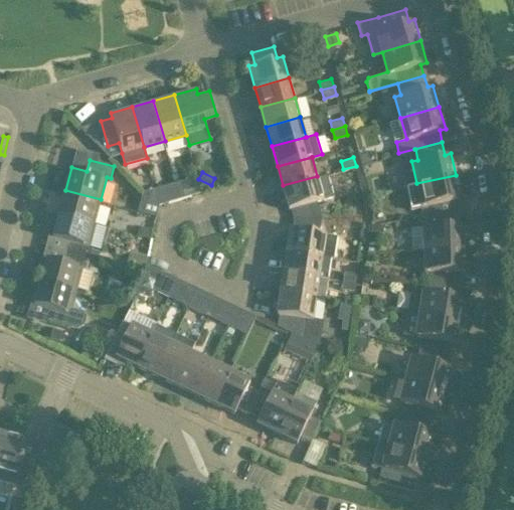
[(318,200),(323,198),(324,198),(333,196),(327,174),(317,177),(317,176),(283,185),(289,207),(295,206),(298,217),(322,215),(318,200)]
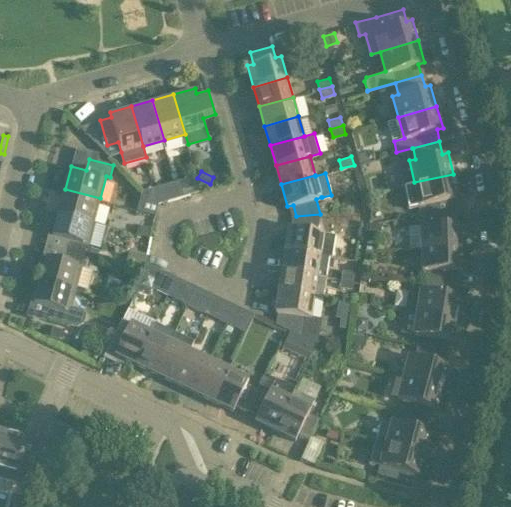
[(453,174),(414,182),(403,185),(408,206),(419,204),(421,214),(426,214),(453,210),(452,197),(458,196),(453,174)]
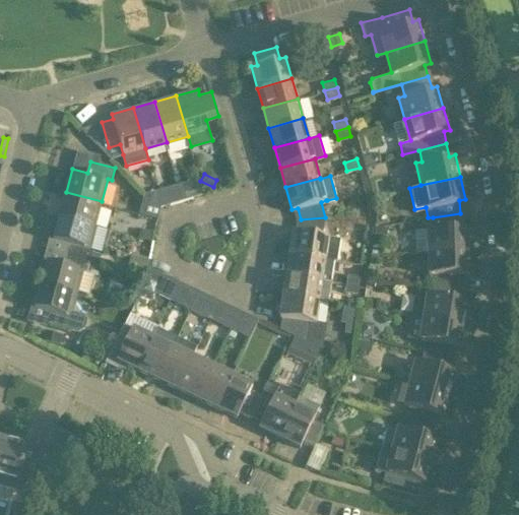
[(180,190),(182,199),(194,195),(191,187),(180,190)]
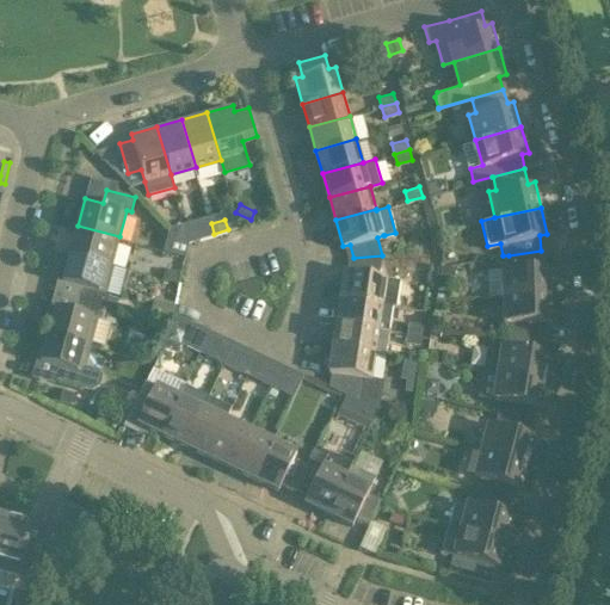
[(211,223),(197,227),(201,238),(214,234),(211,223)]
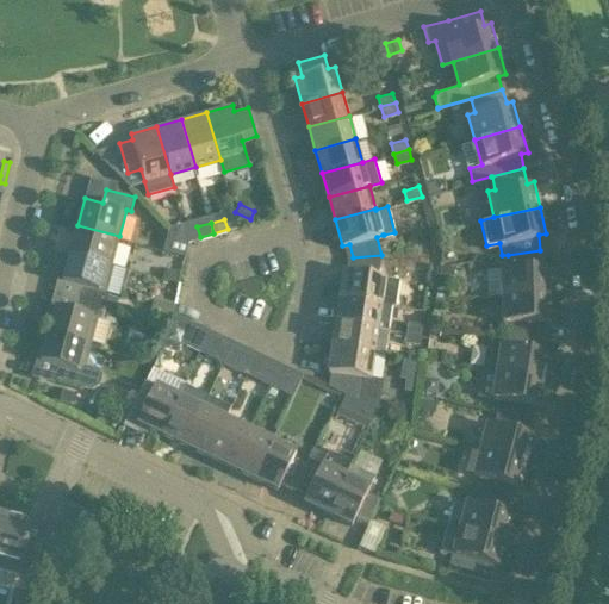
[(186,256),(188,243),(169,224),(163,249),(186,256)]
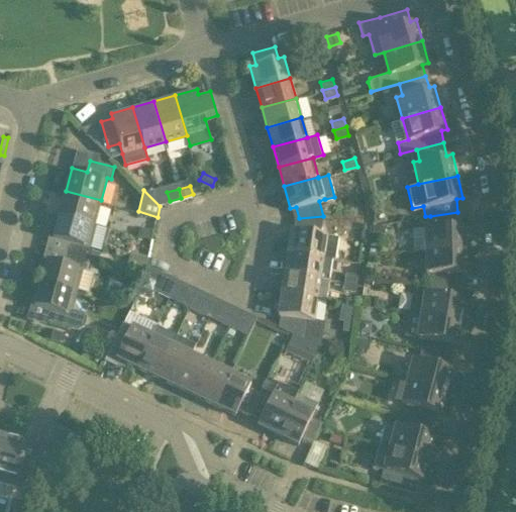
[(60,213),(95,222),(101,200),(66,191),(60,213)]
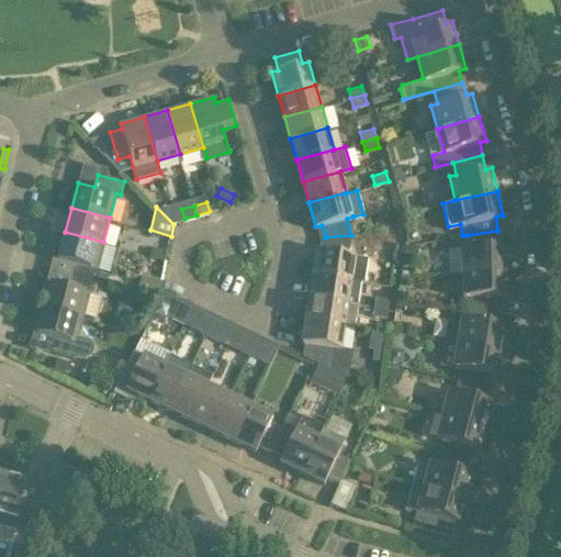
[(462,270),(506,269),(506,245),(500,245),(497,231),(468,235),(469,246),(462,246),(462,270)]
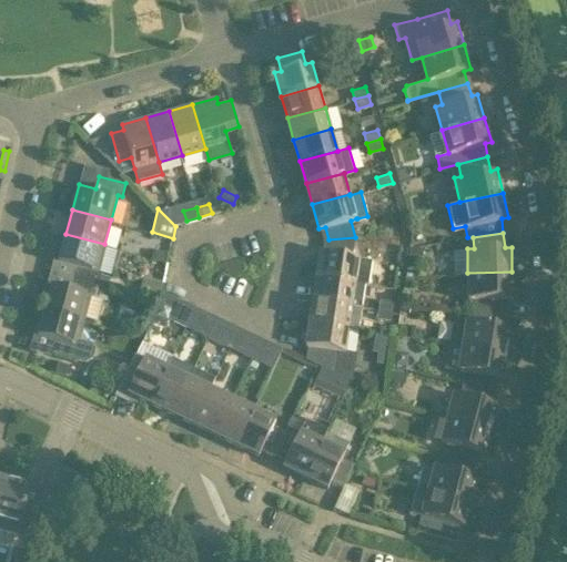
[(104,244),(66,234),(59,259),(76,264),(72,275),(99,283),(102,271),(98,268),(104,244)]
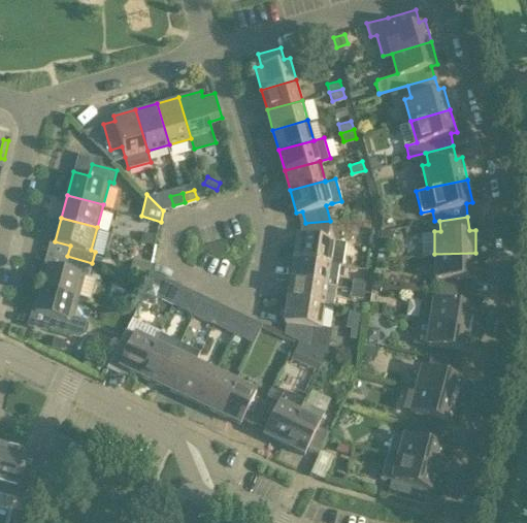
[(330,221),(305,223),(303,234),(298,233),(294,256),(342,263),(346,241),(333,239),(333,238),(327,237),(330,221)]
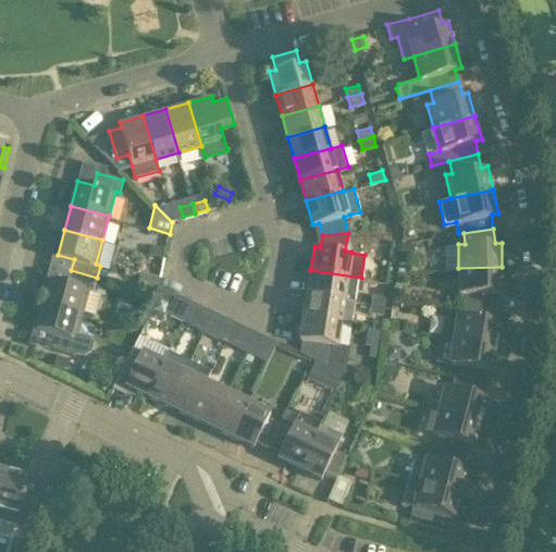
[(411,243),(403,242),(400,254),(409,256),(411,243)]
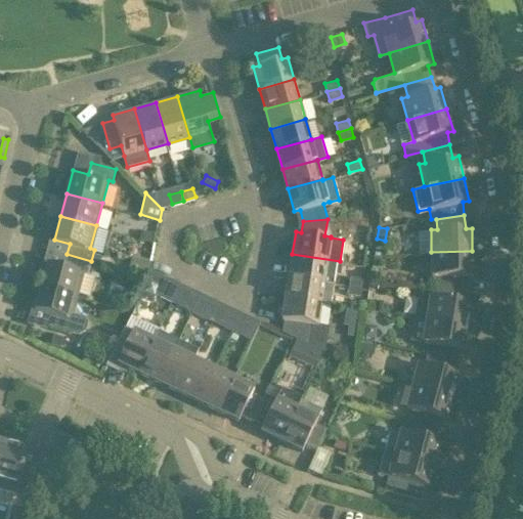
[(156,231),(143,228),(140,238),(154,241),(156,231)]
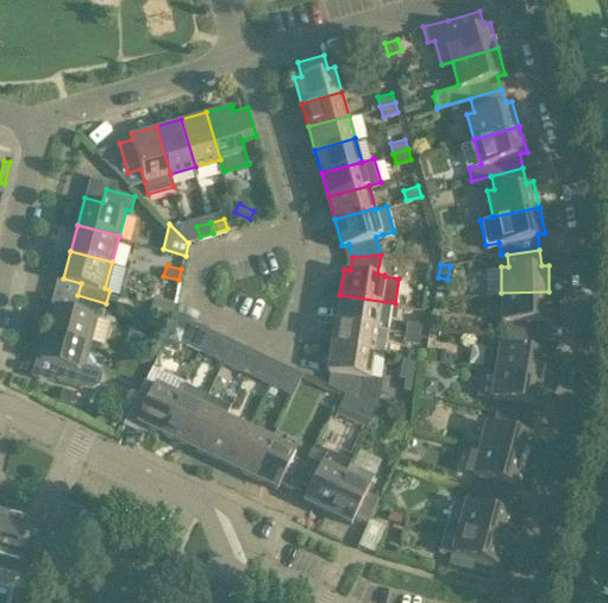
[(502,320),(509,319),(508,332),(541,334),(543,319),(550,319),(549,291),(501,293),(502,320)]
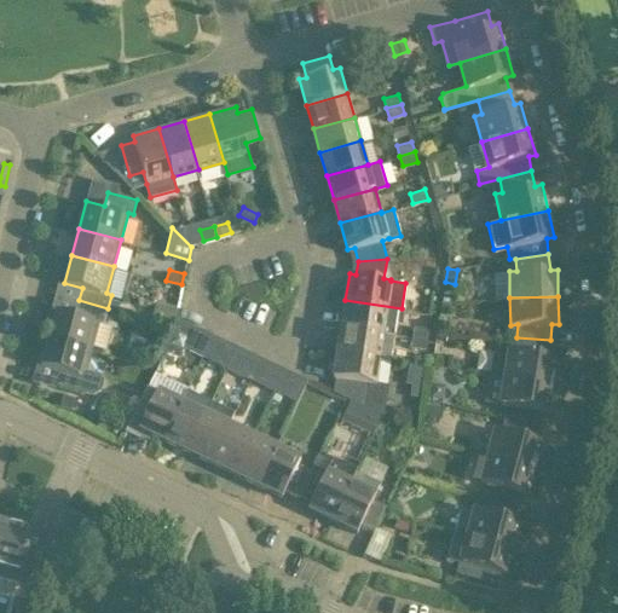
[(50,336),(92,347),(99,321),(104,322),(108,308),(79,300),(75,313),(57,308),(50,336)]
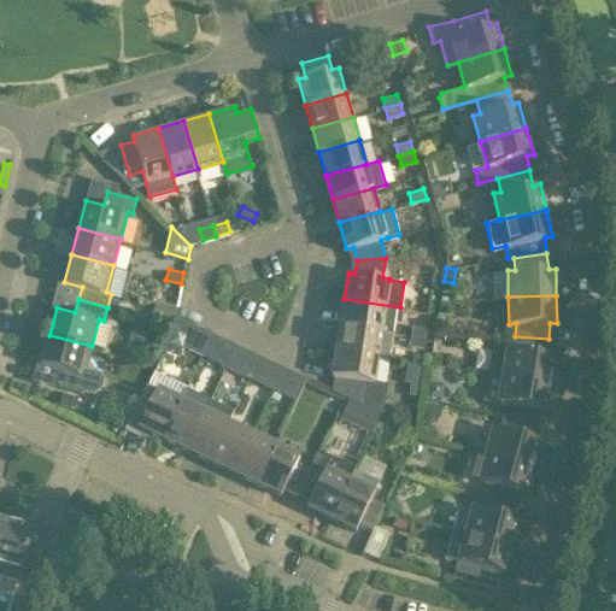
[(340,323),(393,332),(397,307),(400,309),(400,307),(344,299),(340,323)]
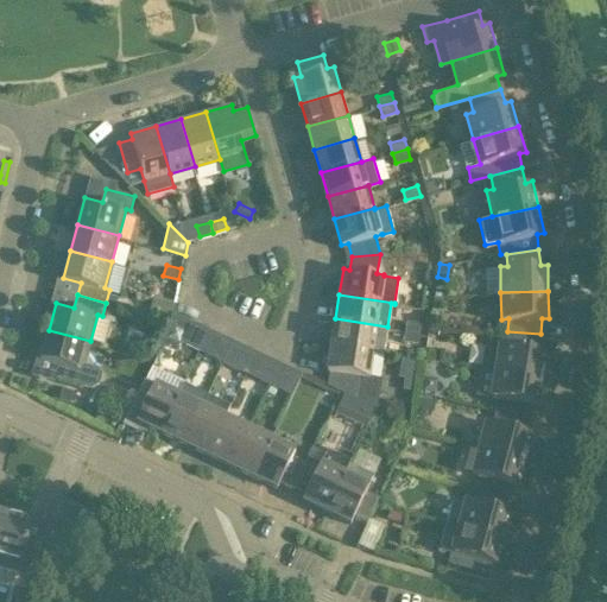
[(172,301),(155,296),(151,309),(169,314),(172,301)]
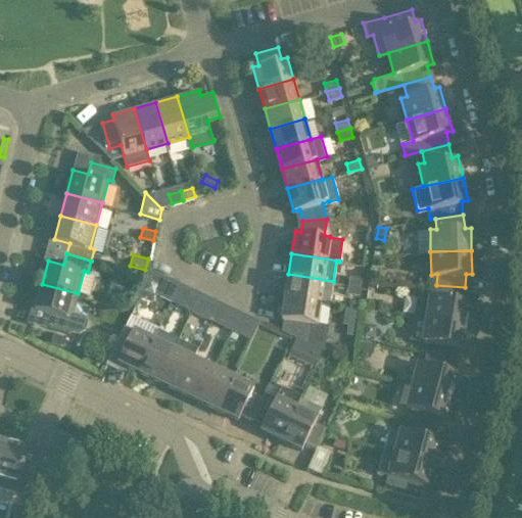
[(132,271),(117,267),(113,281),(129,285),(132,271)]
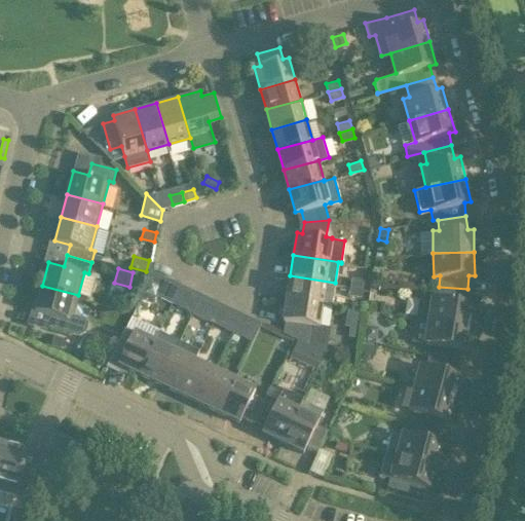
[(287,296),(332,303),(335,283),(290,275),(287,296)]
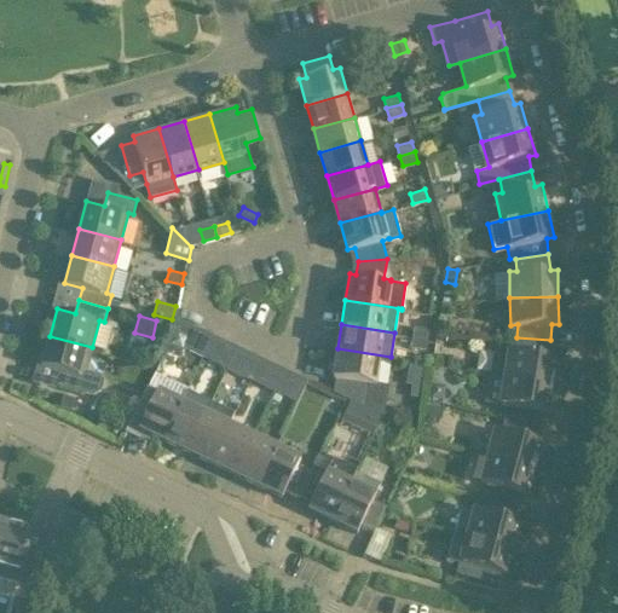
[(413,335),(428,337),(429,327),(414,325),(413,335)]
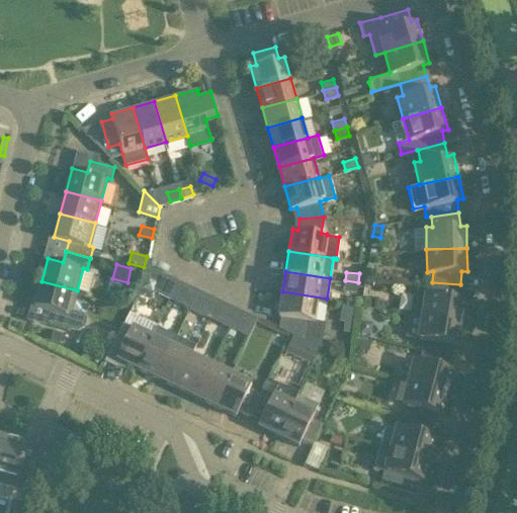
[(179,278),(168,273),(160,291),(171,296),(179,278)]
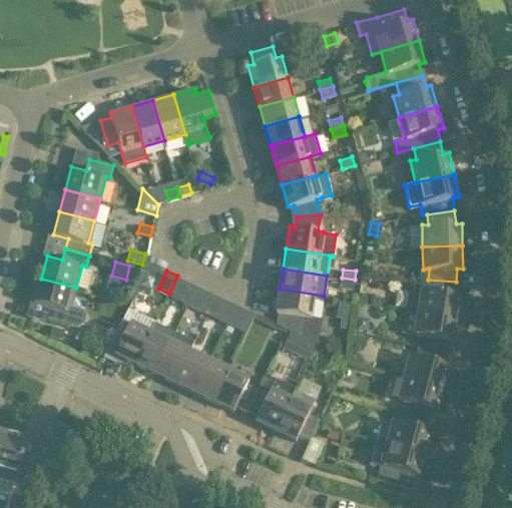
[(355,280),(342,278),(341,287),(354,289),(355,280)]
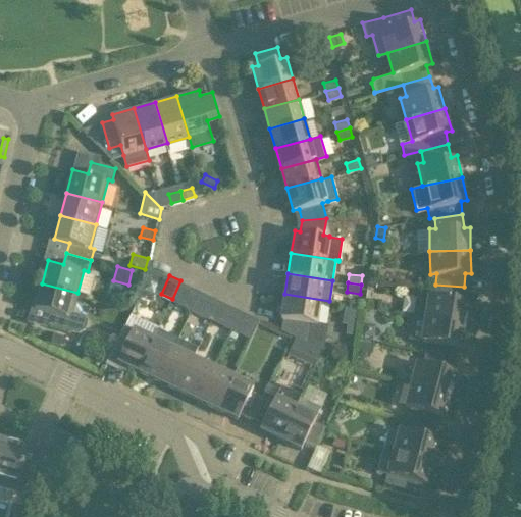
[(84,314),(72,311),(77,293),(42,283),(36,307),(51,311),(48,322),(72,328),(80,330),(85,328),(87,319),(84,314)]
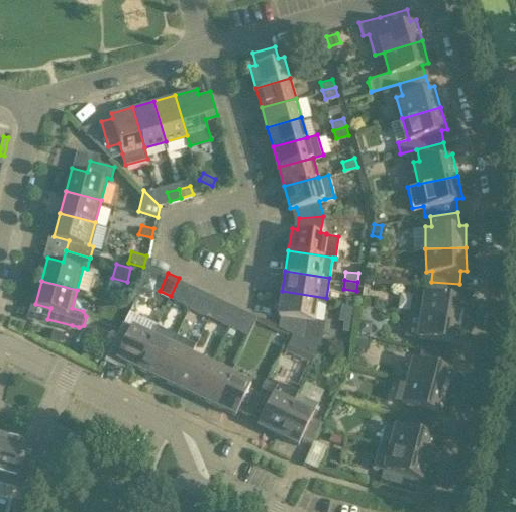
[(430,292),(424,291),(415,290),(411,312),(460,320),(465,298),(458,297),(459,284),(431,282),(430,292)]
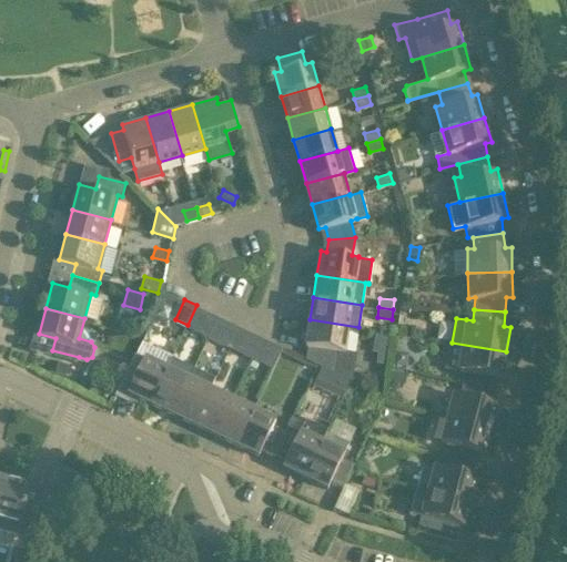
[(209,336),(219,316),(210,312),(201,331),(209,336)]
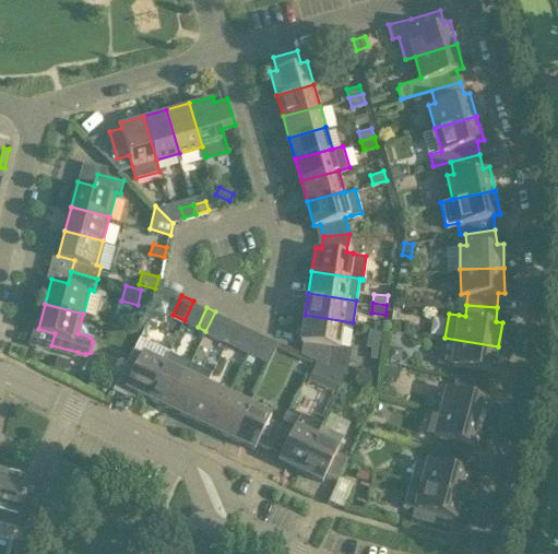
[(227,341),(236,321),(215,311),(205,331),(227,341)]
